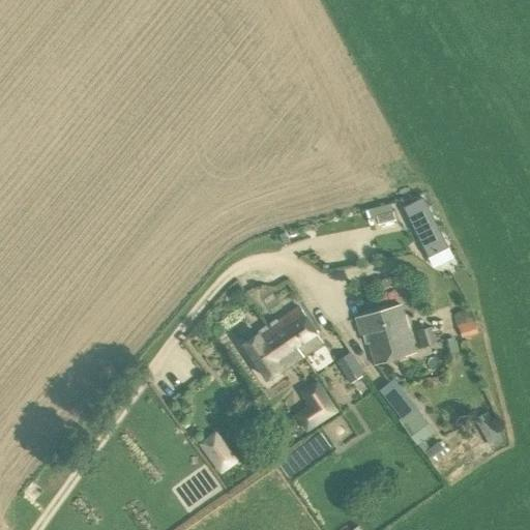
[(423,200),(404,208),(423,258),(443,251),(423,200)]
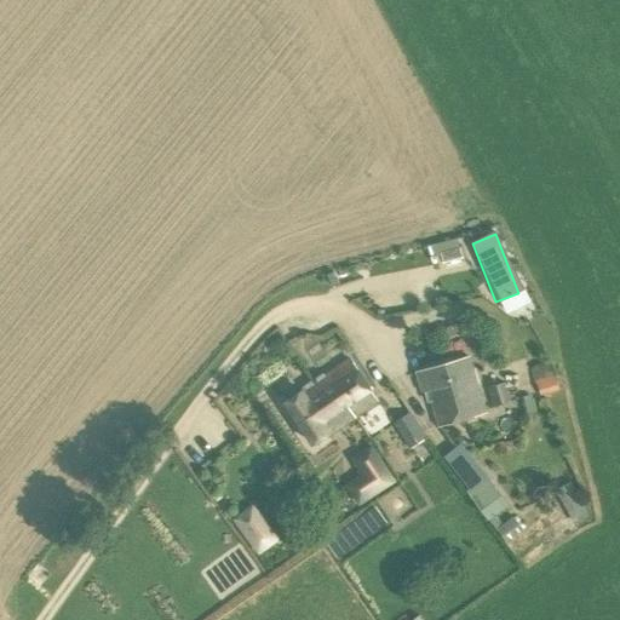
[(438,425),(483,412),(468,357),(417,373),(422,390),(428,390),(438,425)]
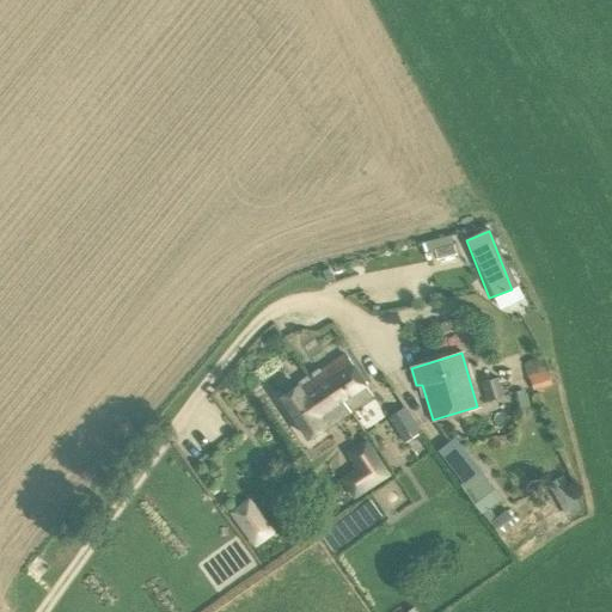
[(343,397),(350,408),(369,395),(344,356),(308,379),(316,390),(318,390),(328,407),(343,397)]
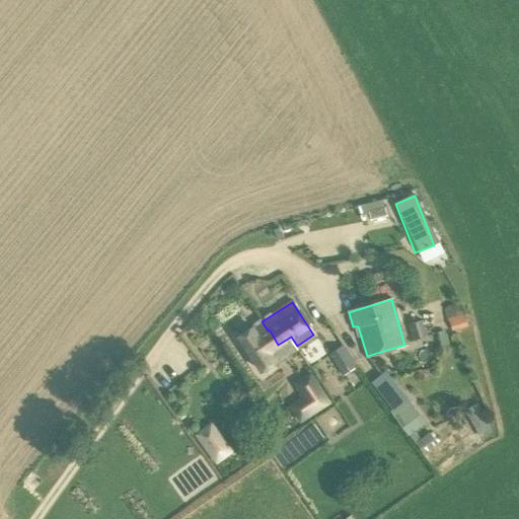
[(452,330),(467,325),(464,313),(448,318),(452,330)]
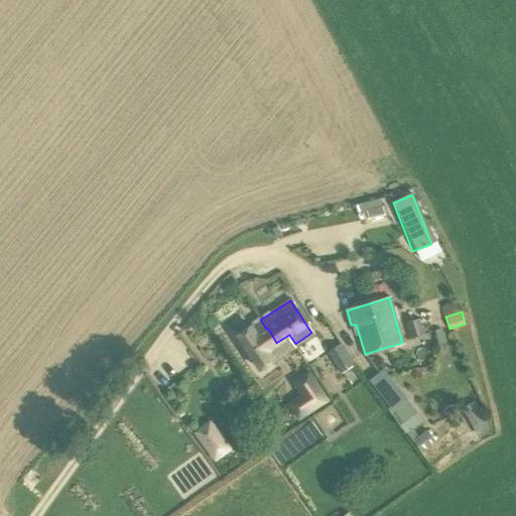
[(411,339),(424,335),(419,318),(406,321),(411,339)]
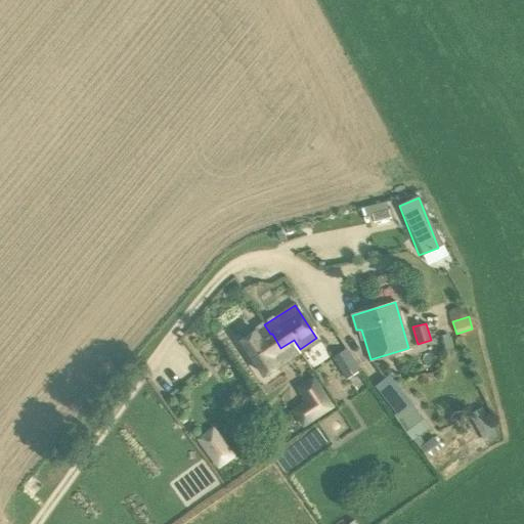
[(297,351),(300,349),(294,340),(280,348),(272,334),(270,334),(264,324),(241,340),(263,376),(265,374),(269,375),(275,370),(276,366),(298,352),(297,351)]
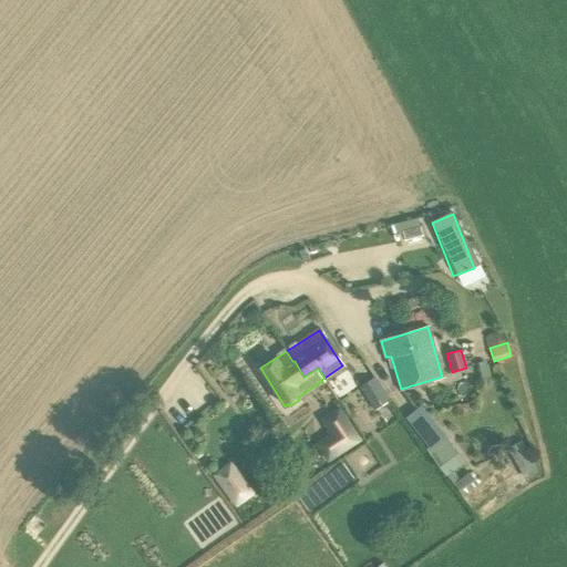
[(374,410),(391,400),(375,375),(360,385),(374,410)]
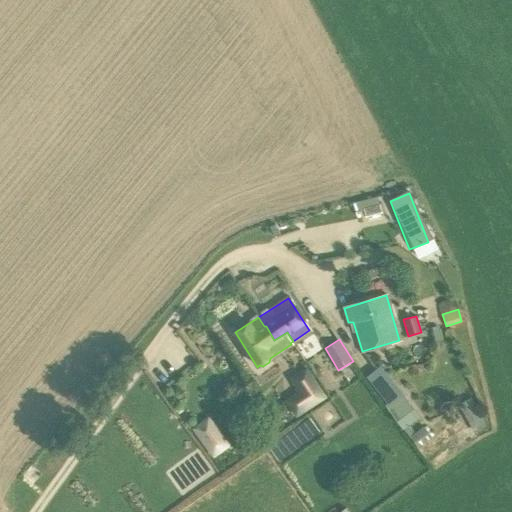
[(327,356),(312,362),(326,392),(341,385),(327,356)]
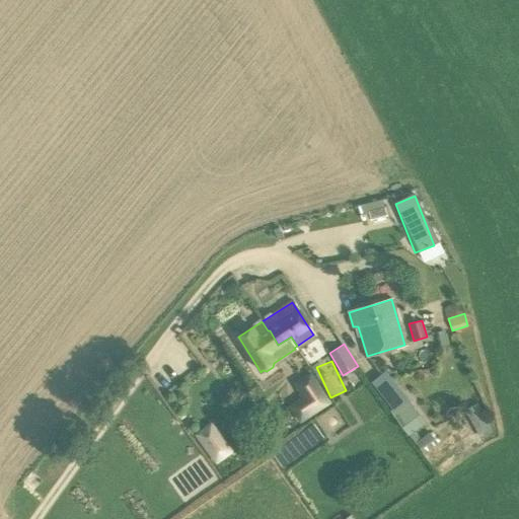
[(310,370),(292,382),(301,396),(288,405),(299,423),(331,402),(310,370)]
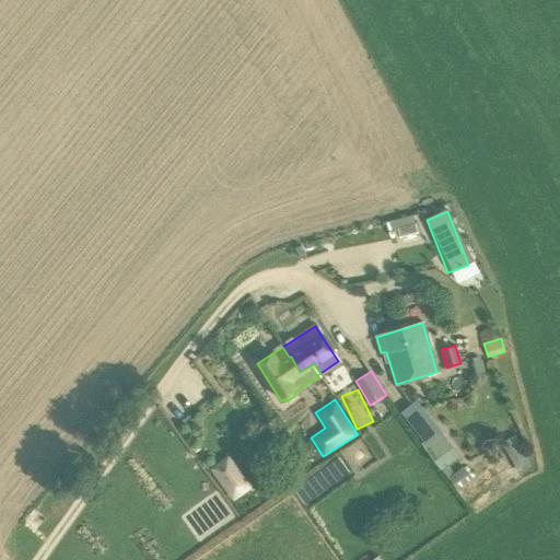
[(440,468),(457,455),(439,430),(421,443),(440,468)]
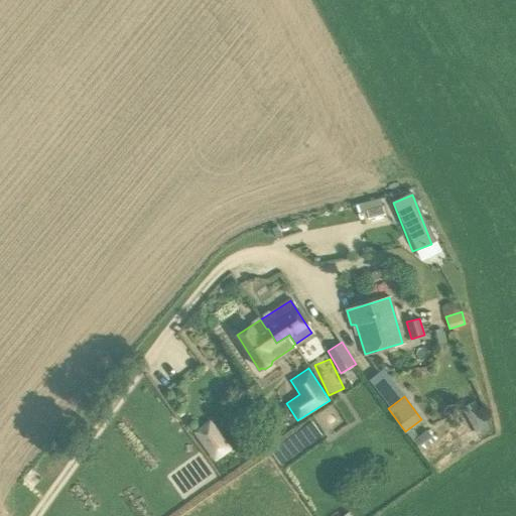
[(479,435),(491,429),(485,418),(473,425),(479,435)]
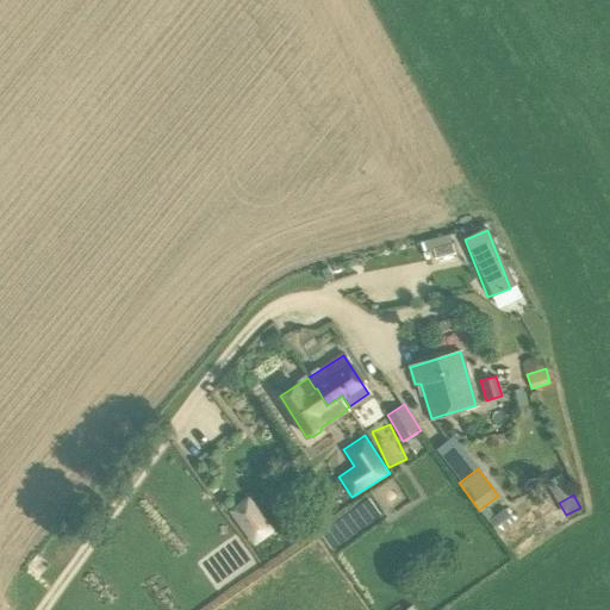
[(248,496),(228,511),(254,546),(275,530),(248,496)]
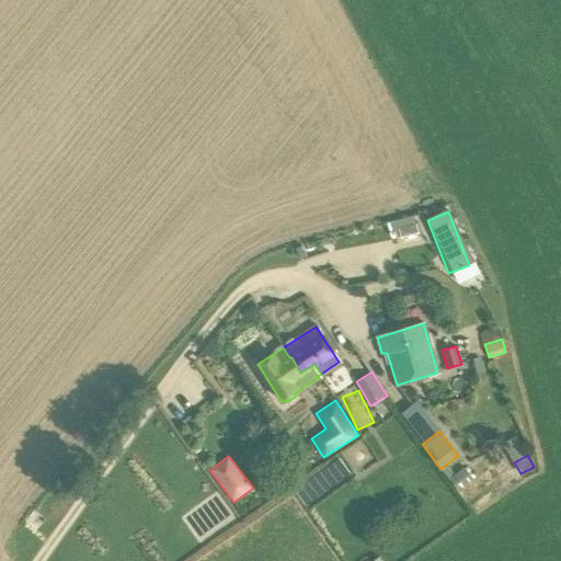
[(342,473),(354,493),(365,487),(354,467),(342,473)]
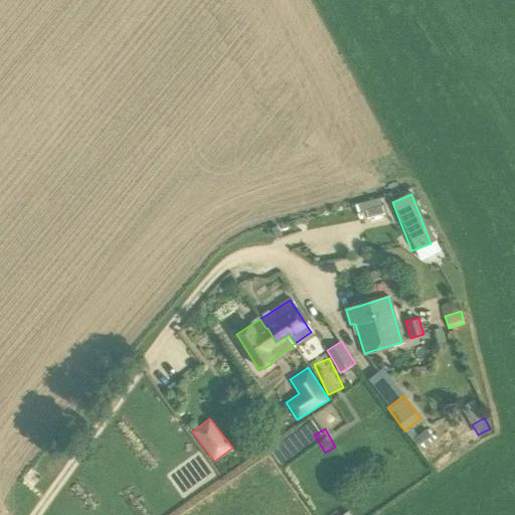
[(426,428),(412,440),(420,450),(435,440),(426,428)]
